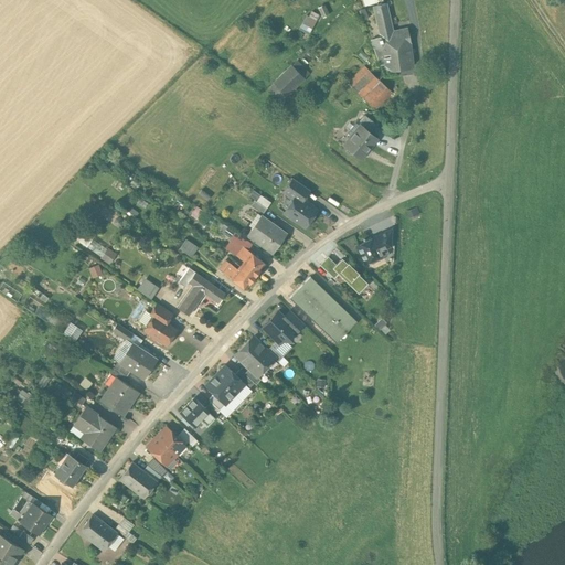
[(407,29),(392,32),(385,3),(373,7),(381,38),(385,55),(391,54),(393,53),(395,70),(412,67),(409,50),(412,49),(407,29)]
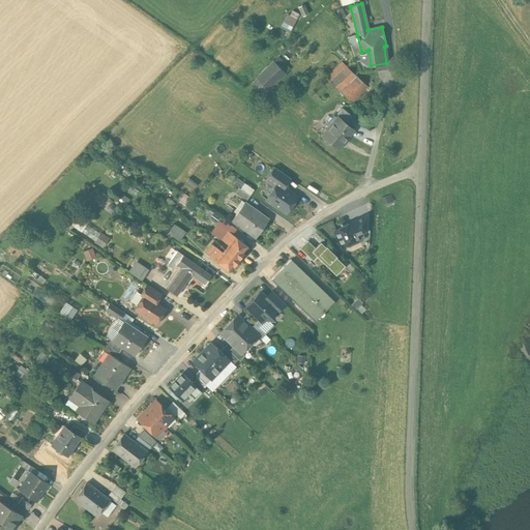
[(288,9),(281,27),(290,31),(298,13),(288,9)]
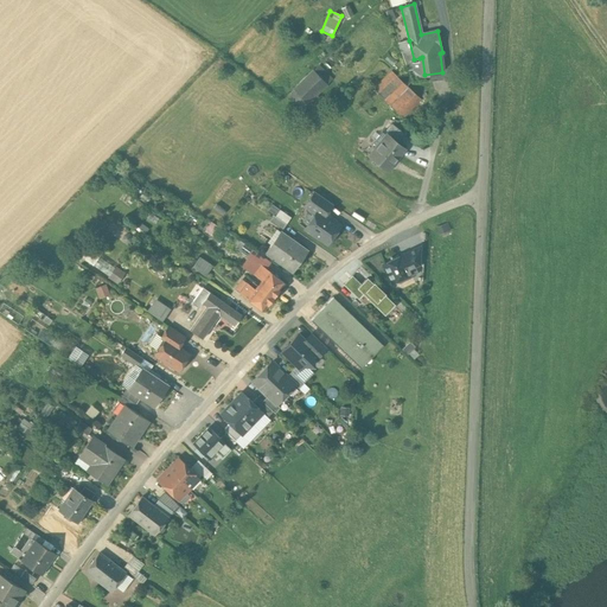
[(409,40),(398,43),(398,46),(407,69),(410,78),(421,71),(420,58),(414,59),(409,40)]
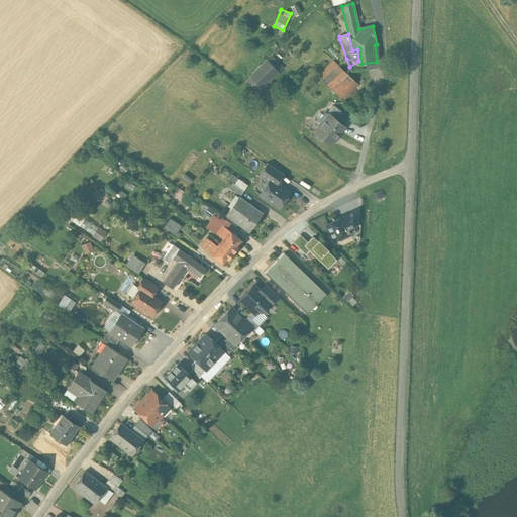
[(260,90),(281,69),(269,56),(246,77),(260,90)]
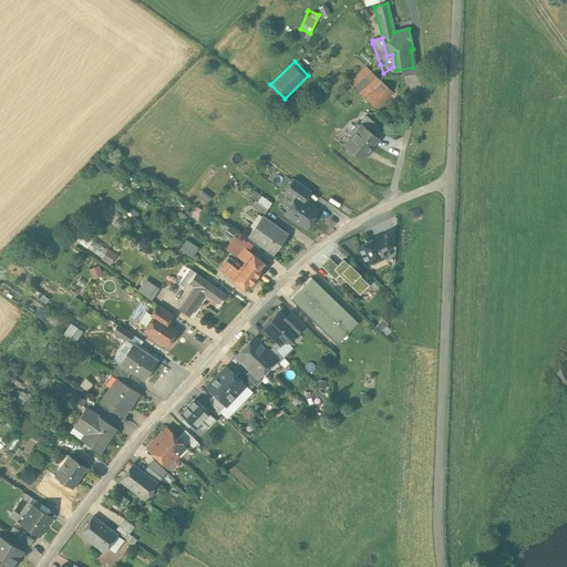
[(380,64),(354,90),(364,99),(382,82),(385,78),(383,73),(380,64)]
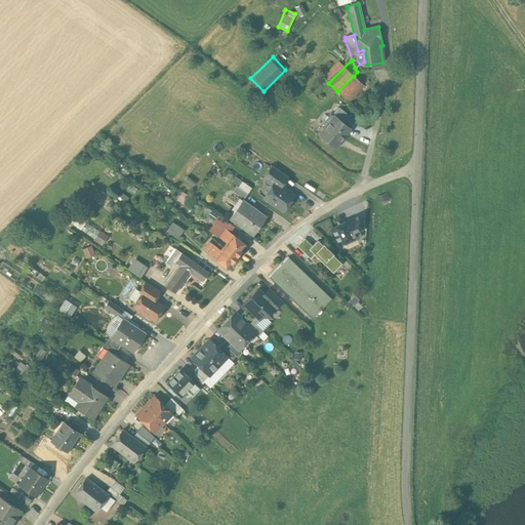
[(354,76),(337,91),(348,103),(364,86),(354,76)]
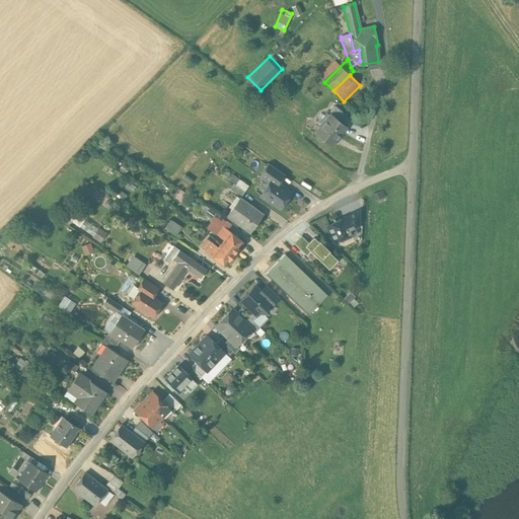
[(346,116),(336,107),(330,115),(341,123),(346,116)]
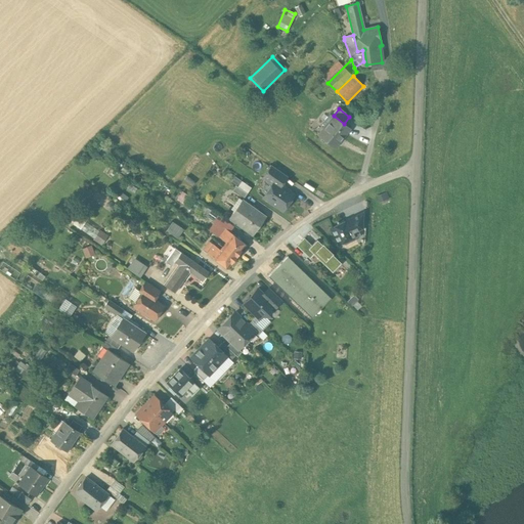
[(344,124),(334,116),(318,135),(334,147),(350,128),(344,124)]
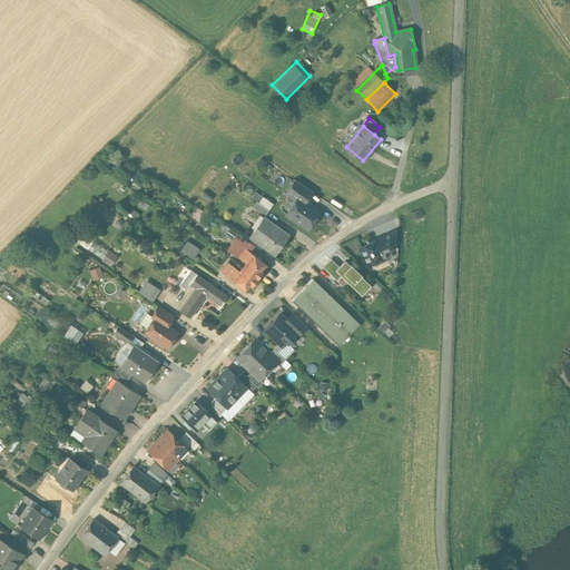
[(295,180),(286,194),(295,200),(297,198),(304,203),(312,192),(295,180)]
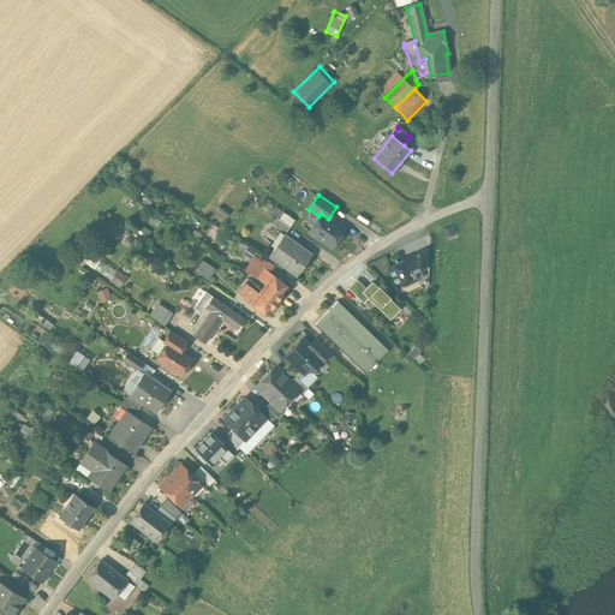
[(328,219),(321,214),(318,216),(315,222),(317,225),(312,233),(332,248),(344,230),(328,219)]
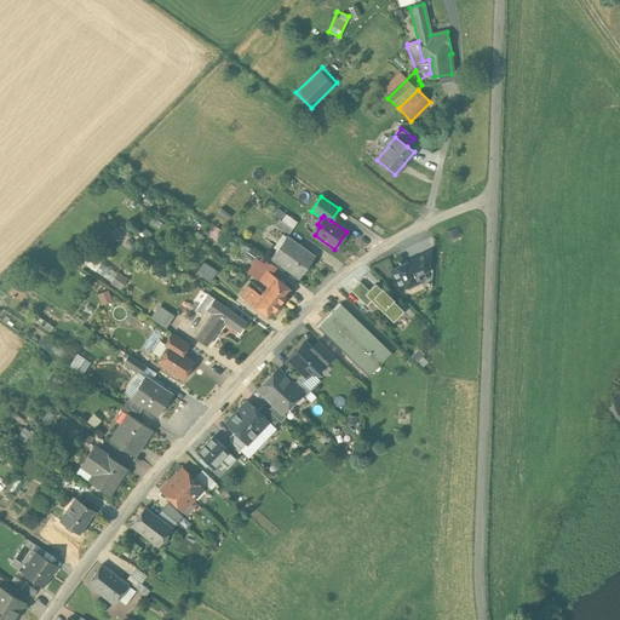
[(292,229),(280,220),(275,225),(288,235),(292,229)]
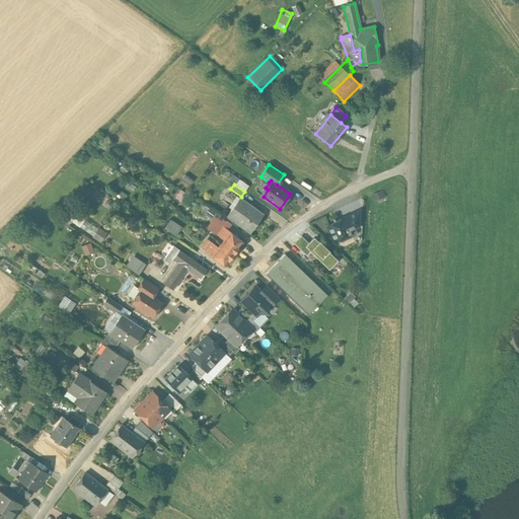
[(180,189),(174,197),(181,202),(188,194),(180,189)]
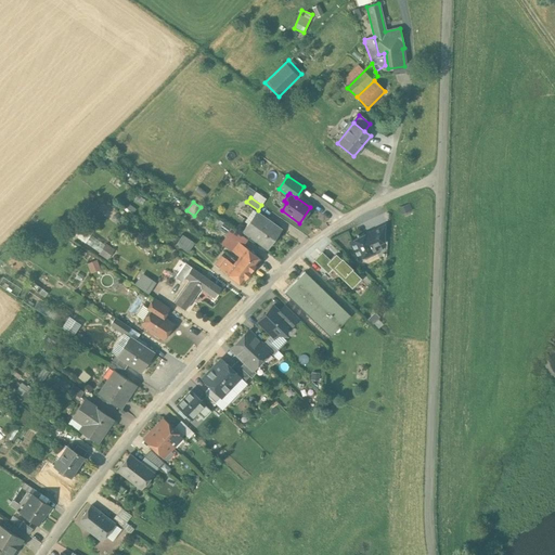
[(281,230),(256,211),(243,231),(268,248),(281,230)]
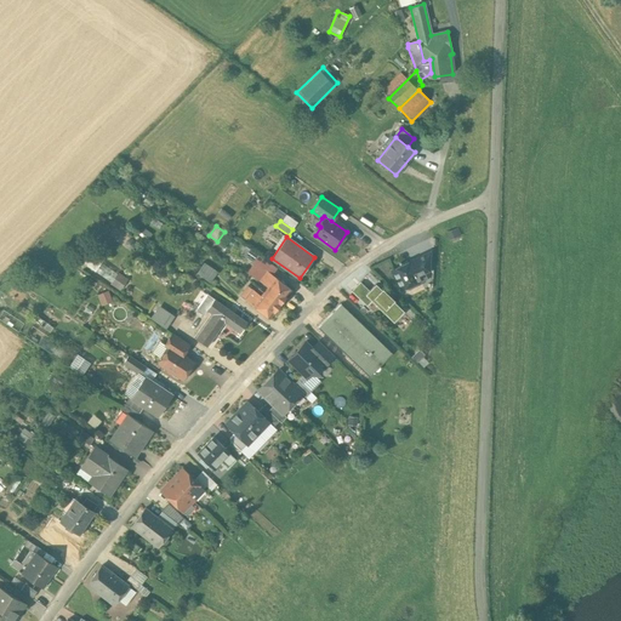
[(258,255),(245,246),(240,254),(254,262),(258,255)]
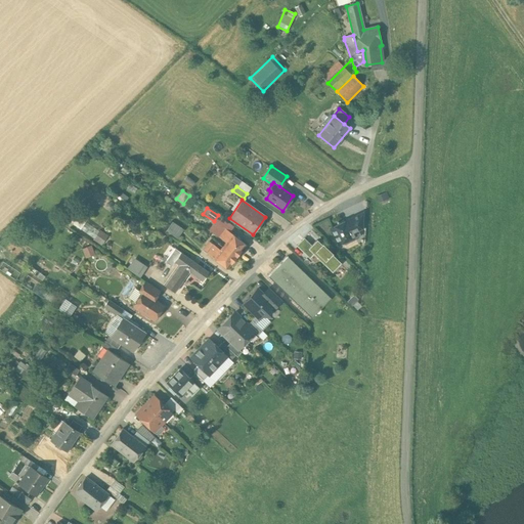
[(362,213),(352,218),(358,229),(361,227),(362,213)]
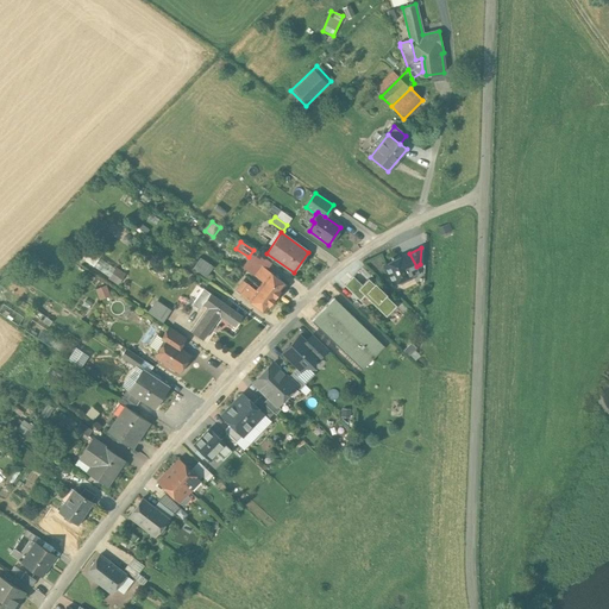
[(409,253),(403,256),(409,270),(416,267),(409,253)]
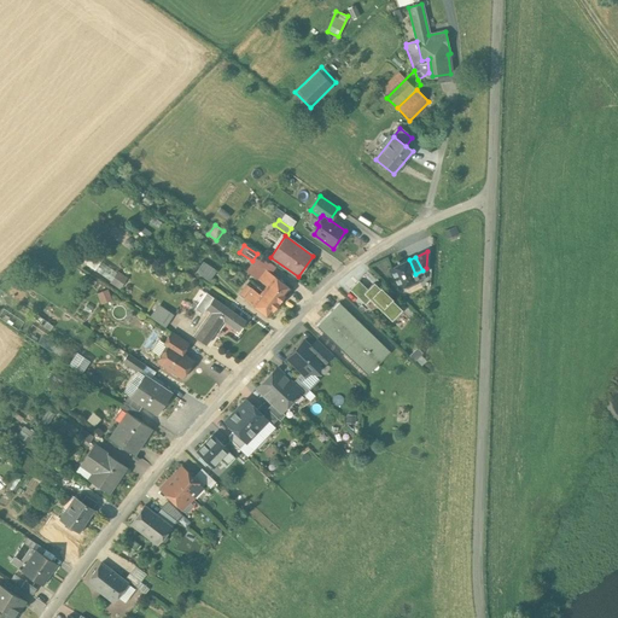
[(98,258),(91,268),(121,290),(126,281),(103,266),(104,263),(98,258)]
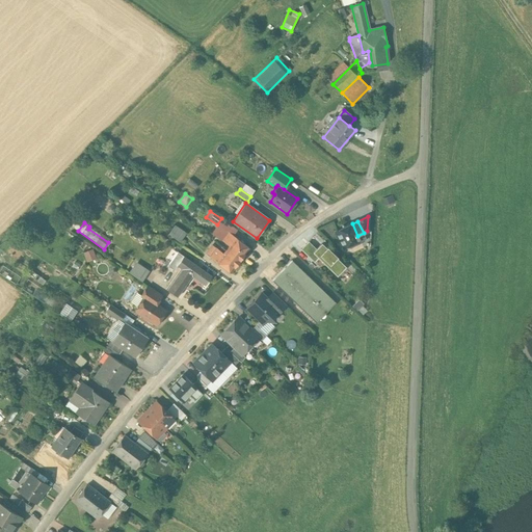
[(347,225),(343,224),(341,229),(336,231),(343,247),(360,240),(357,236),(352,223),(347,225)]
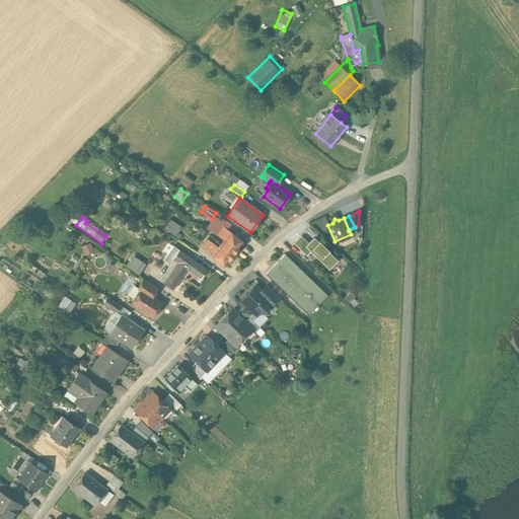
[(163,228),(175,235),(181,226),(169,219),(163,228)]
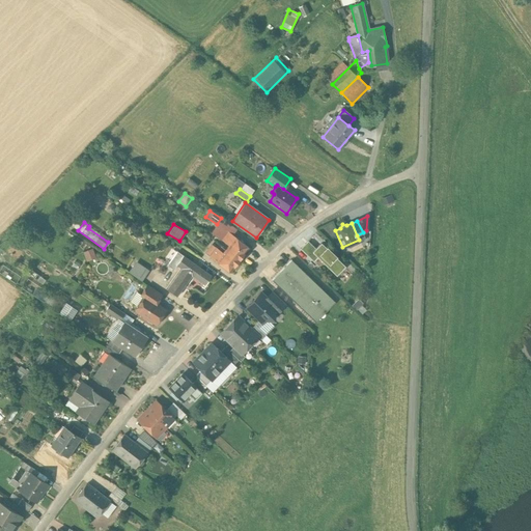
[(225,229),(219,236),(222,240),(228,231),(225,229)]
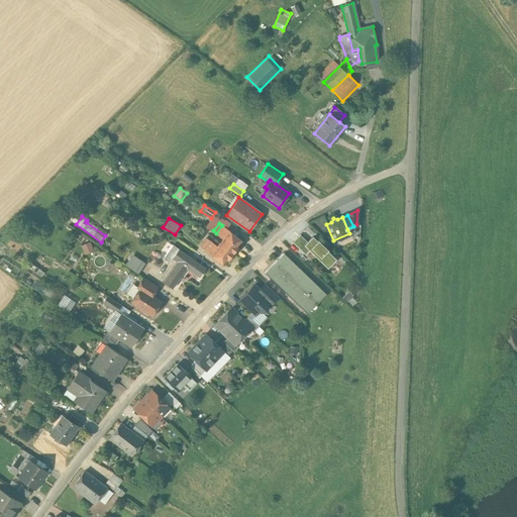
[(229,231),(222,225),(216,233),(223,239),(229,231)]
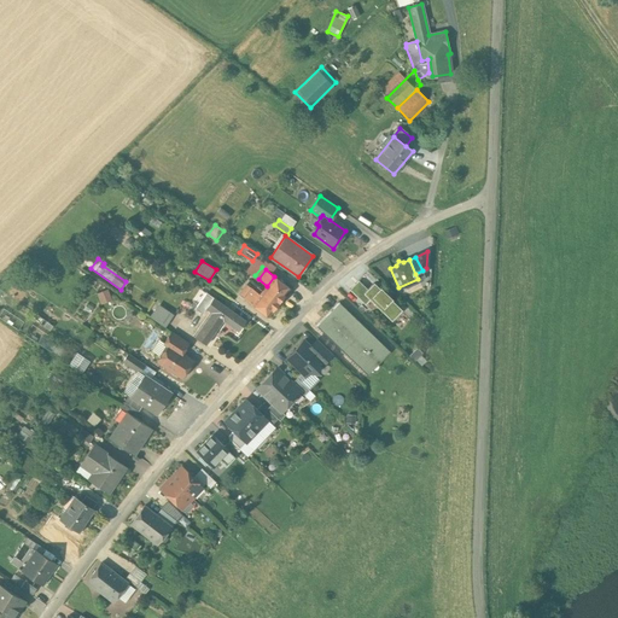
[(290,287),(274,277),(267,286),(263,291),(279,302),(290,287)]
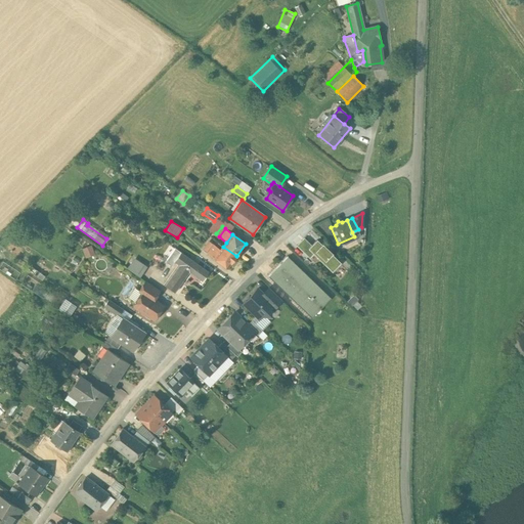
[(311,245),(304,237),(301,241),(309,248),(311,245)]
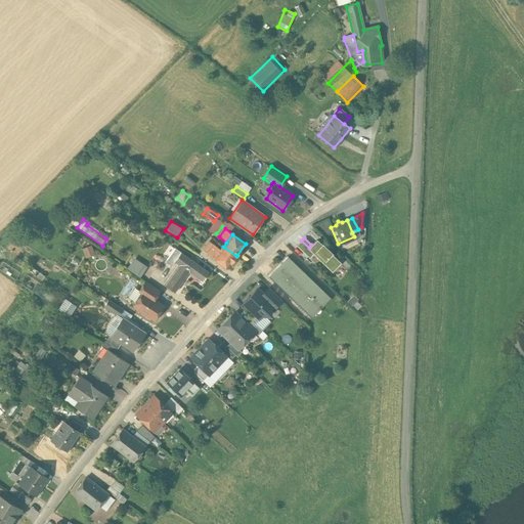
[(340,262),(316,239),(311,245),(309,248),(308,248),(313,254),(332,271),(340,262)]
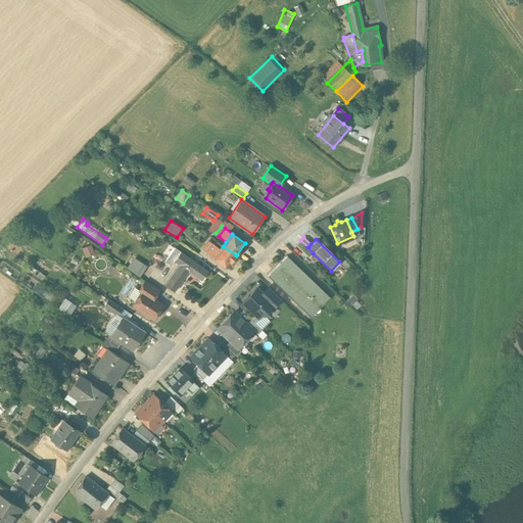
[(308,247),(300,240),(295,244),(308,257),(313,253),(307,247),(308,247)]
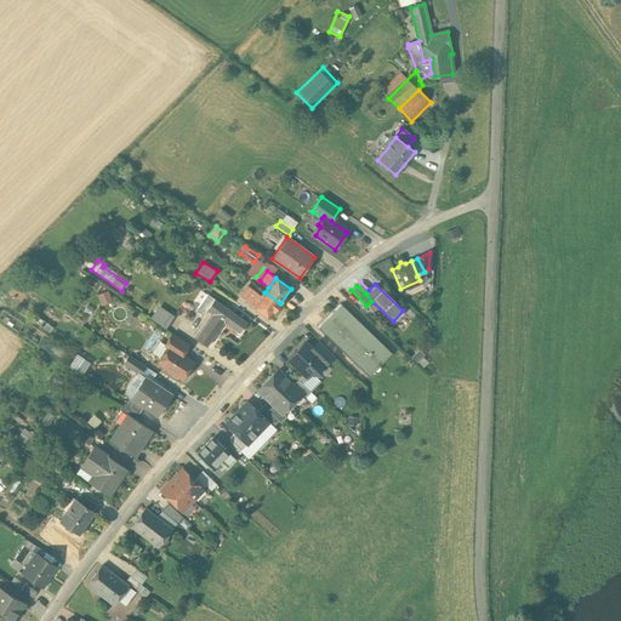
[(249,288),(241,296),(245,300),(252,290),(249,288)]
